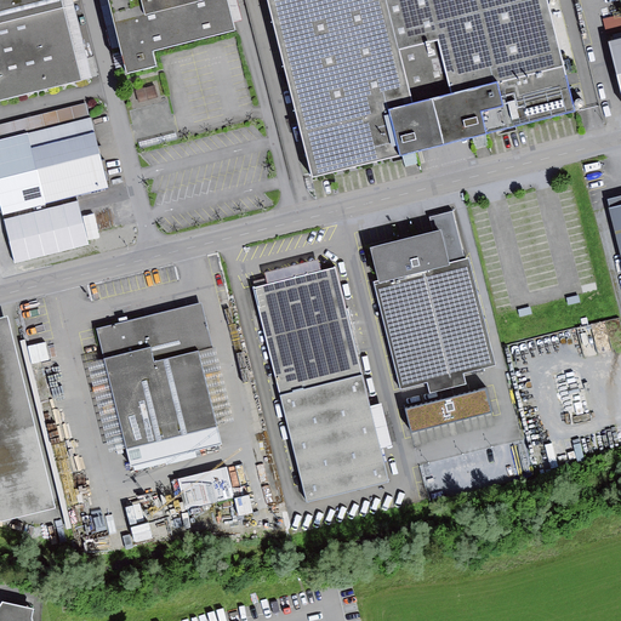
[(0,0),(0,101),(83,81),(61,0),(0,0)]
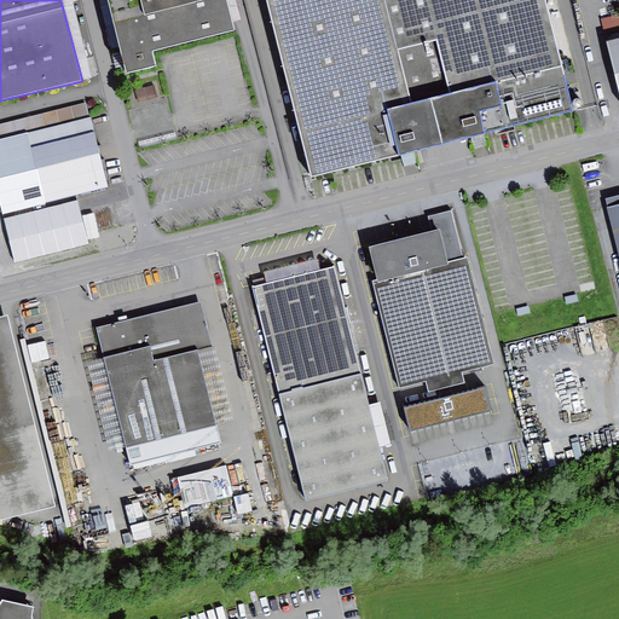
[(61,0),(82,81),(92,79),(71,0),(61,0)]
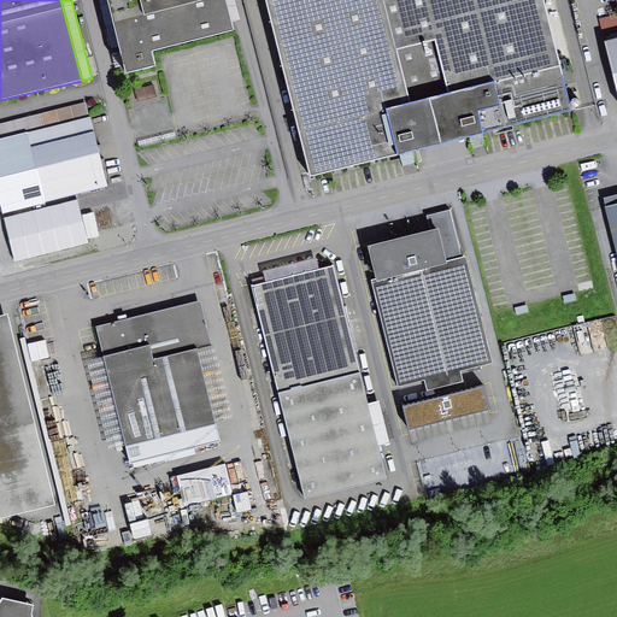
[(99,0),(112,50),(118,48),(106,0),(225,0),(231,23),(240,21),(235,0),(99,0)]
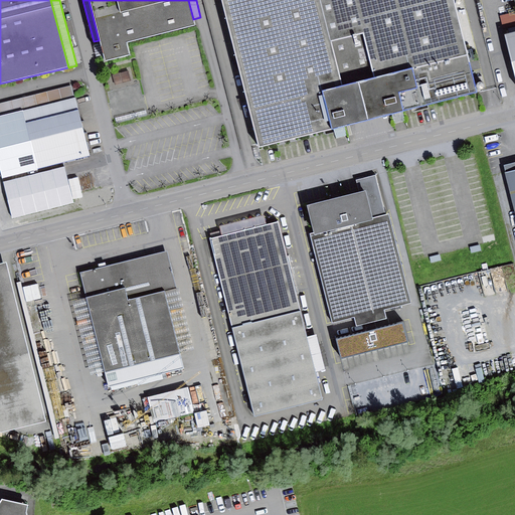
[(89,0),(99,40),(105,64),(130,58),(127,44),(195,28),(193,19),(188,0),(89,0)]
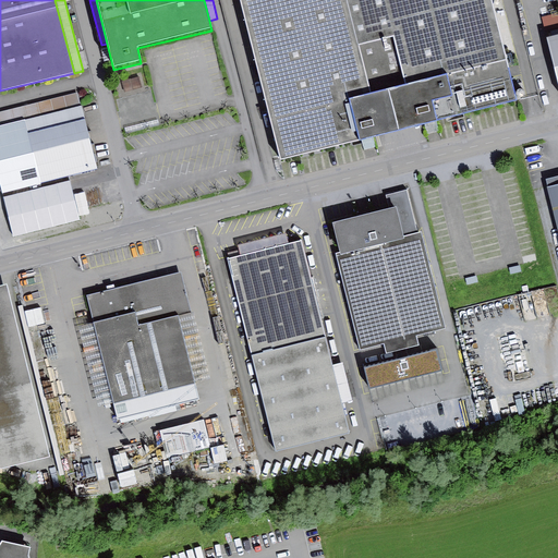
[(372,100),(346,0),(240,0),(239,0),(280,162),(368,141),(398,133),(389,96),(372,100)]
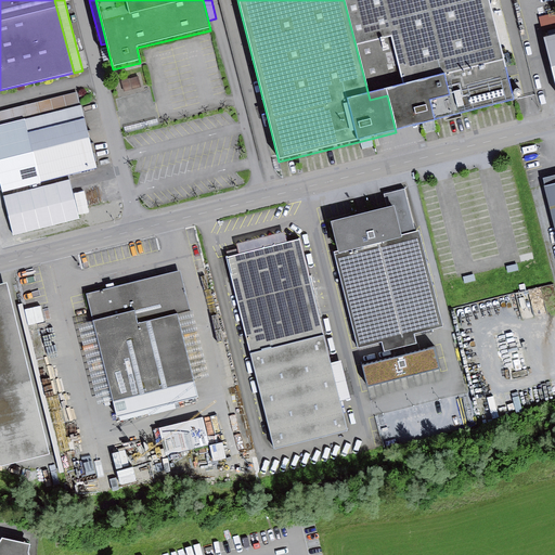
[(515,102),(489,0),(344,0),(370,100),(387,95),(396,132),(429,124),(515,102)]
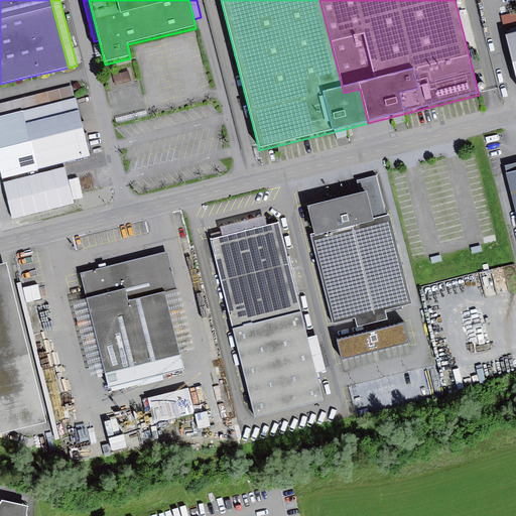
[(515,33),(507,36),(515,74),(515,33)]
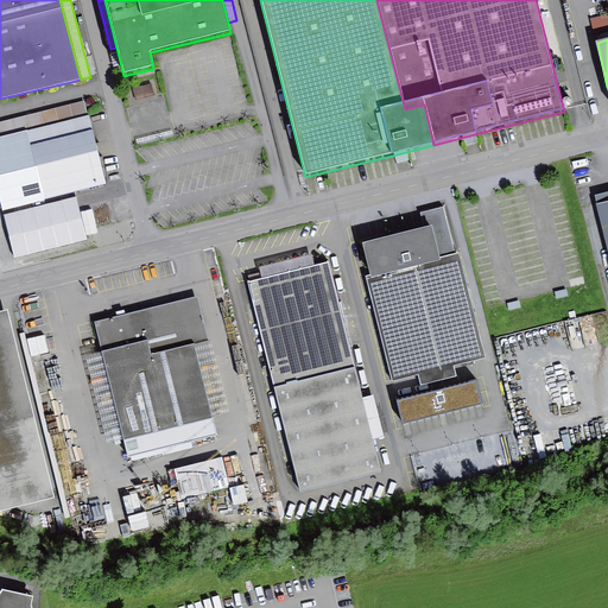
[(152,83),(132,88),(135,101),(154,96),(152,83)]
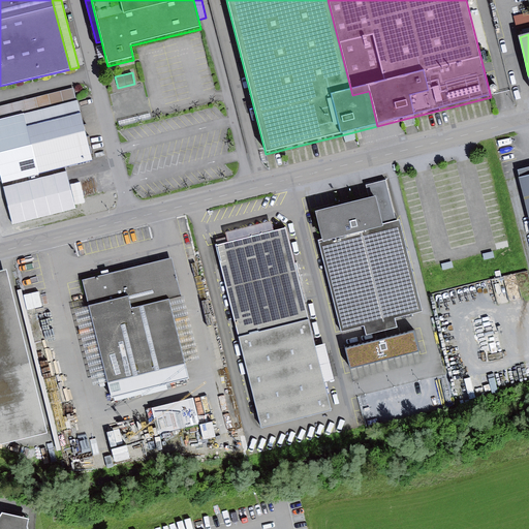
[(95,164),(75,91),(0,111),(0,179),(12,226),(76,210),(66,172),(95,164)]
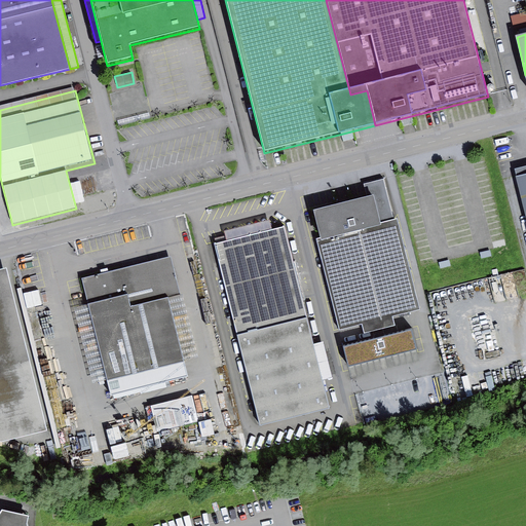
[(525,166),(515,171),(517,178),(525,175),(525,166)]
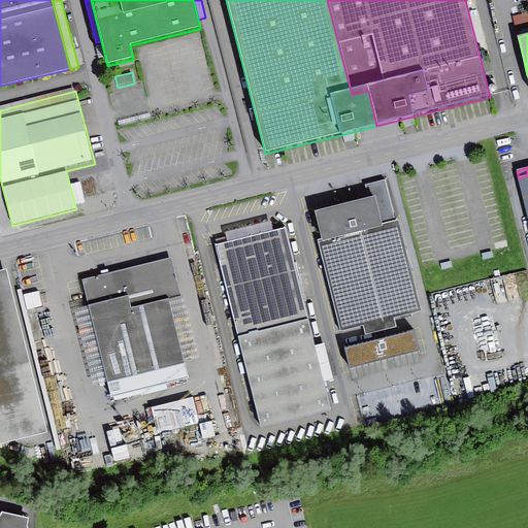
[(527,175),(519,178),(527,216),(527,175)]
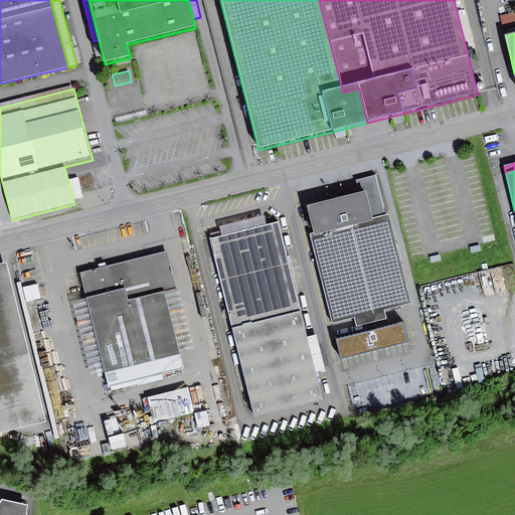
[(361,195),(309,208),(315,234),(311,235),(333,325),(355,319),(357,328),(387,320),(385,311),(412,304),(390,214),(385,215),(376,176),(357,181),(361,195)]
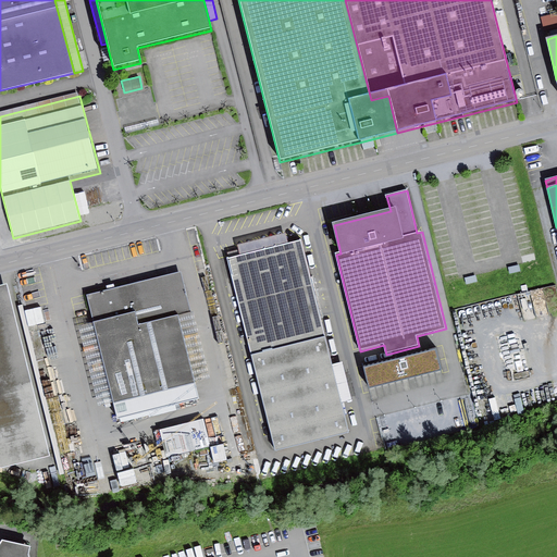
[(238,246),(240,256),(289,244),(286,234),(238,246)]
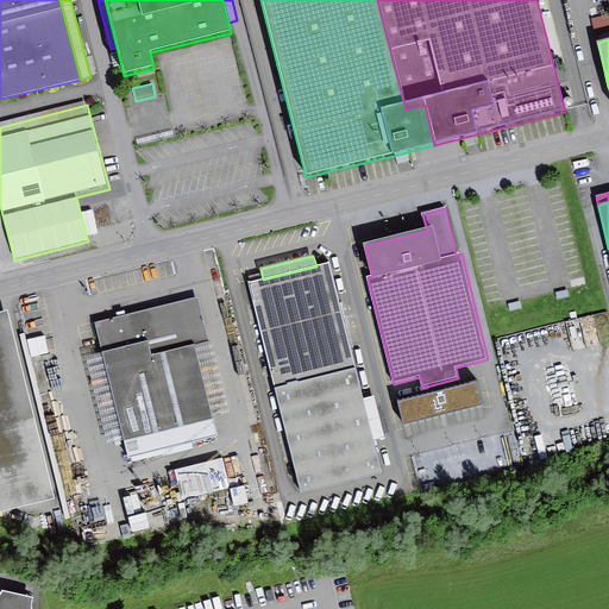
[(263,280),(249,284),(302,494),(382,473),(374,440),(363,400),(328,264),(316,267),(263,280)]
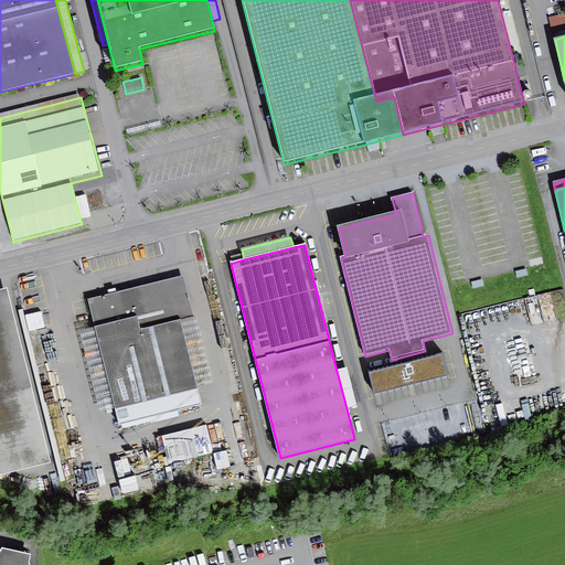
[(526,268),(515,272),(516,278),(529,275),(526,268)]
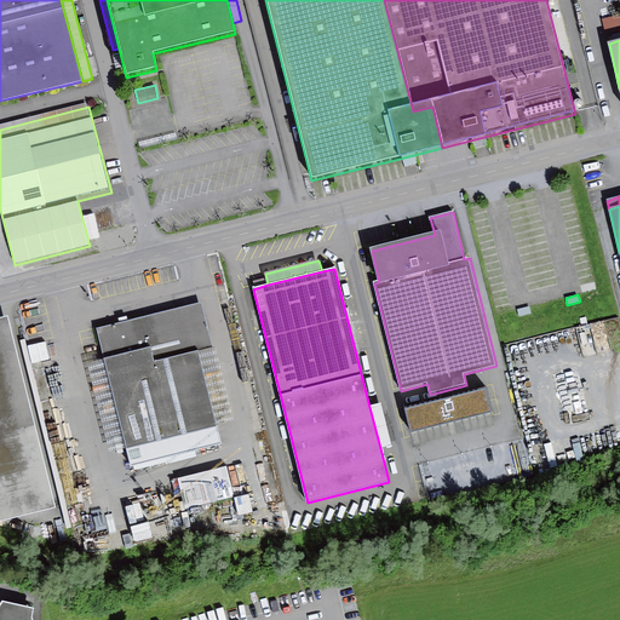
[(201,303),(97,329),(104,360),(127,448),(132,466),(222,443),(217,426),(197,352),(212,349),(201,303)]
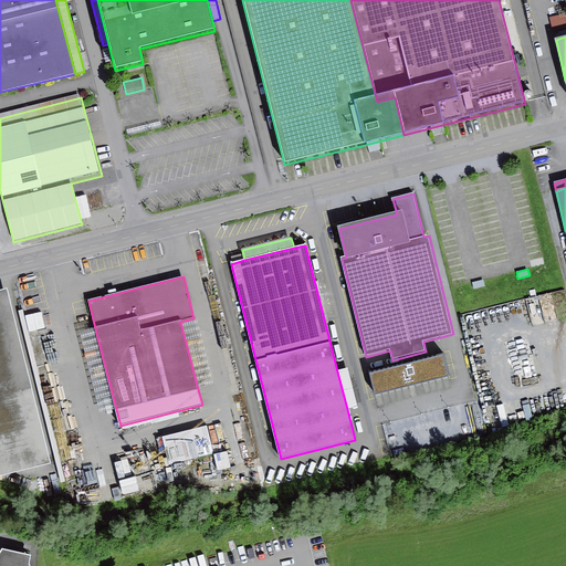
[(8,291),(0,292),(0,475),(2,477),(50,463),(8,291)]
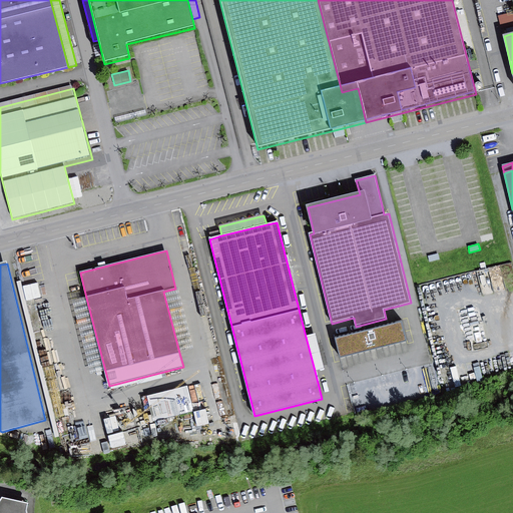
[(177,288),(175,289),(163,292),(179,353),(193,350),(177,288)]
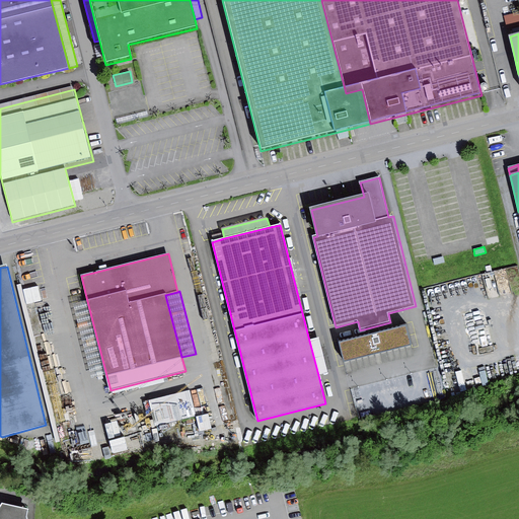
[(106,375),(87,301),(73,305),(91,379),(106,375)]
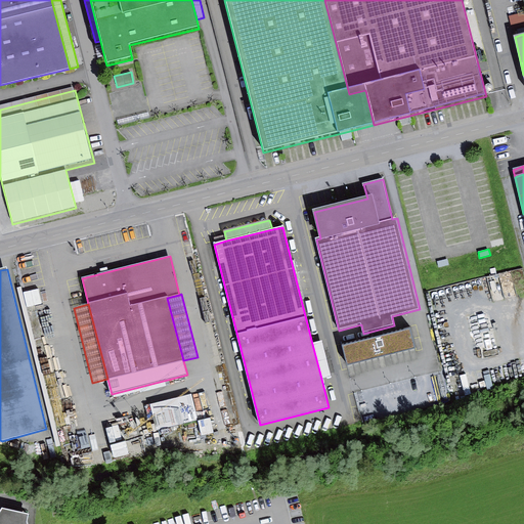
[(409,331),(343,347),(348,366),(415,349),(409,331)]
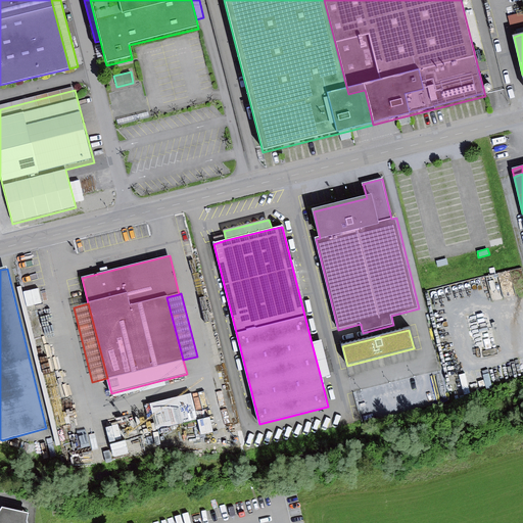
[(322,341),(312,343),(321,378),(331,375),(322,341)]
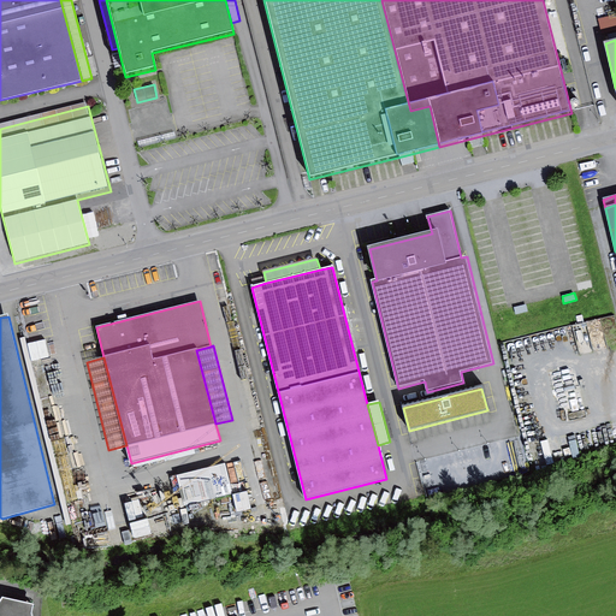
[(225,465),(177,477),(184,507),(232,495),(225,465)]
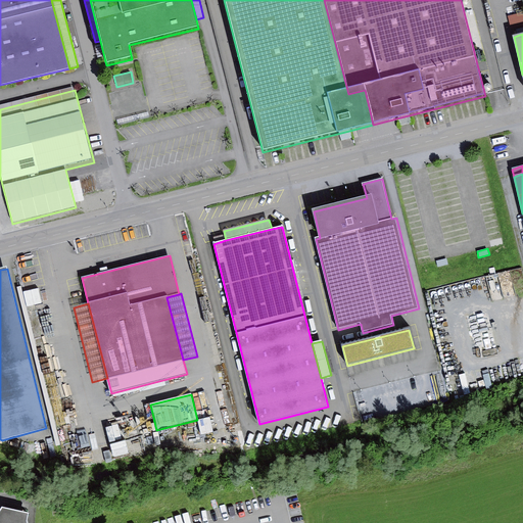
[(200,414),(201,433),(215,432),(212,413),(200,414)]
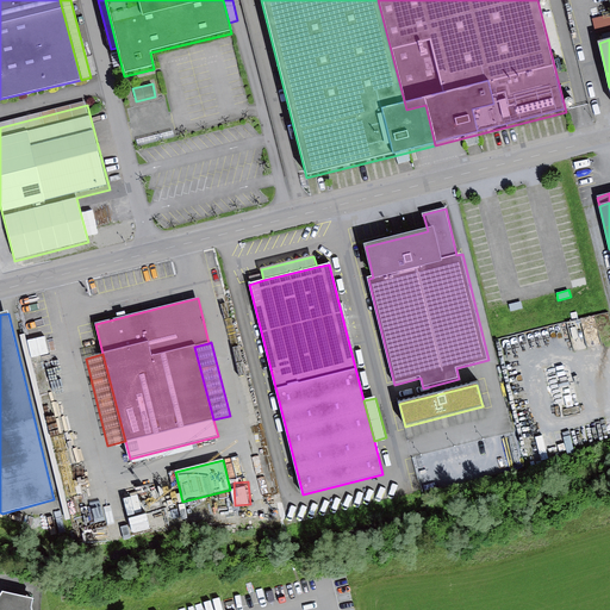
[(123,493),(125,512),(142,510),(139,491),(123,493)]
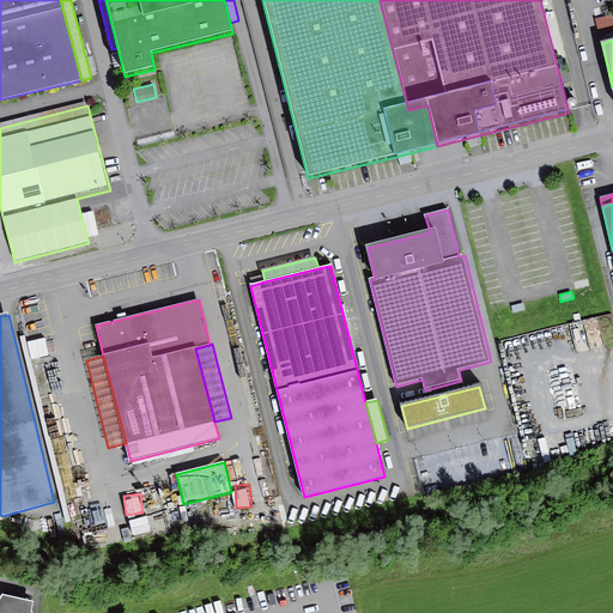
[(0,612),(31,612),(34,604),(5,599),(0,606),(0,612)]
